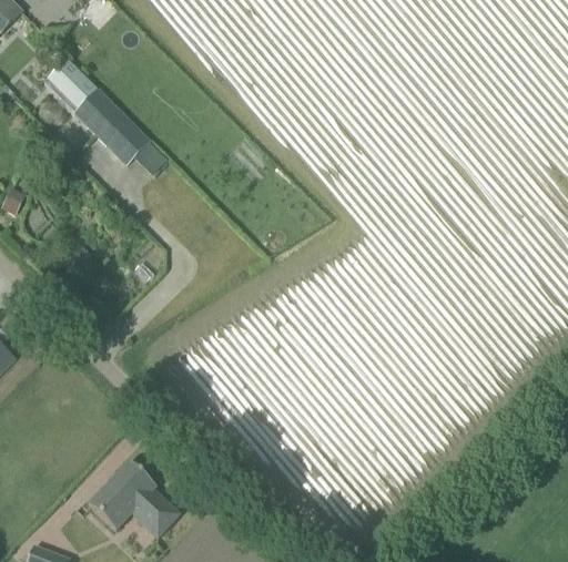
[(0,0),(0,10),(11,21),(21,12),(9,0),(0,0)]
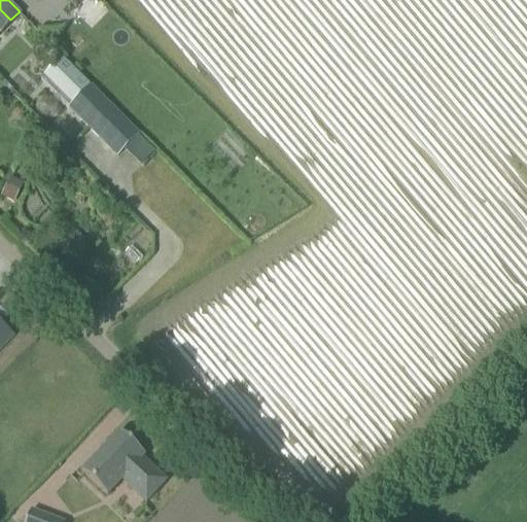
[(141,129),(62,54),(42,75),(72,101),(69,105),(117,153),(141,129)]
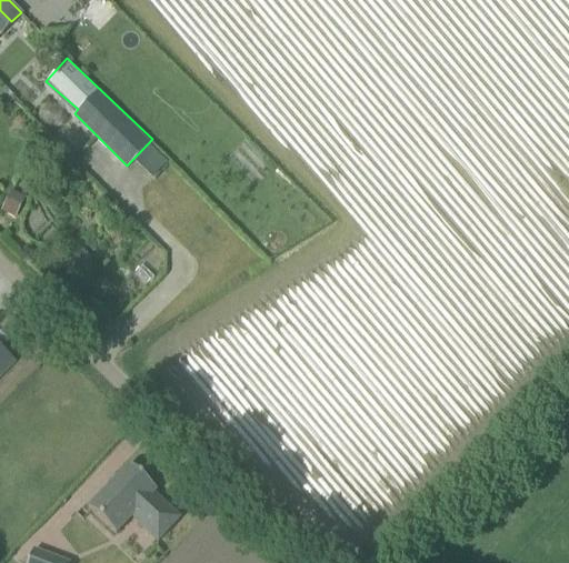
[(10,187),(1,209),(16,214),(25,193),(10,187)]
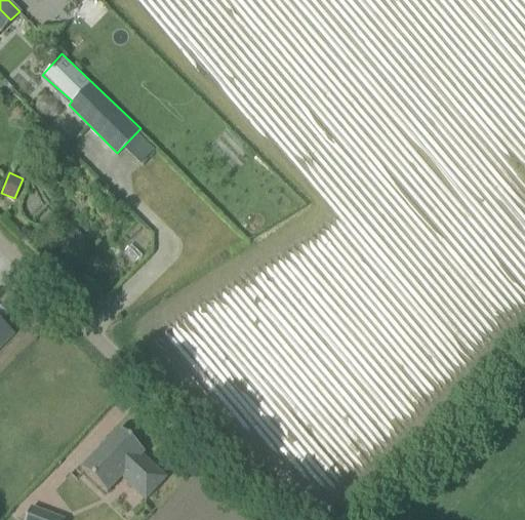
[(0,345),(14,331),(0,317),(0,345)]
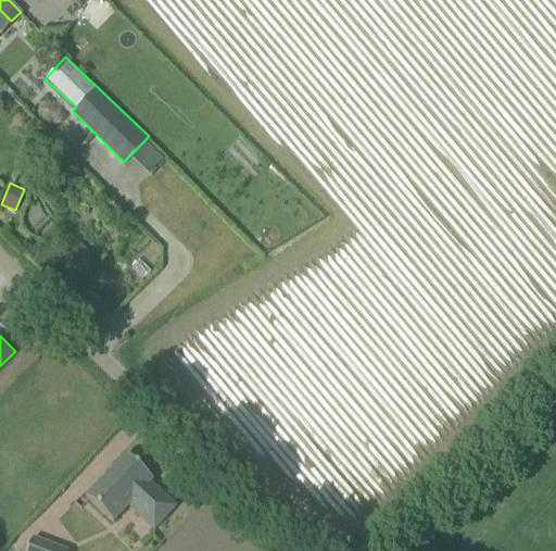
[(87,495),(113,520),(133,500),(136,503),(133,506),(154,527),(176,504),(151,480),(153,478),(126,453),(87,495)]
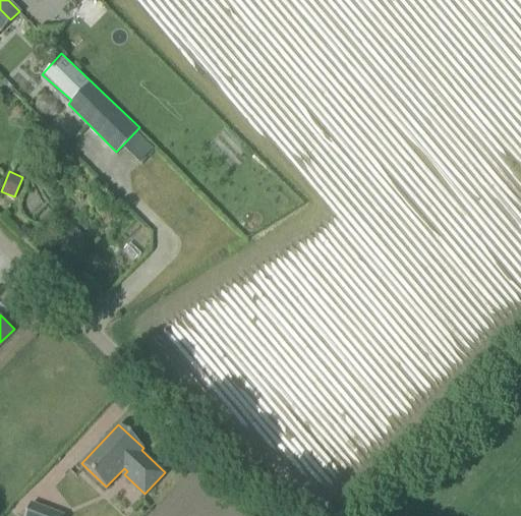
[(62,515),(64,513),(31,501),(24,515),(62,515)]
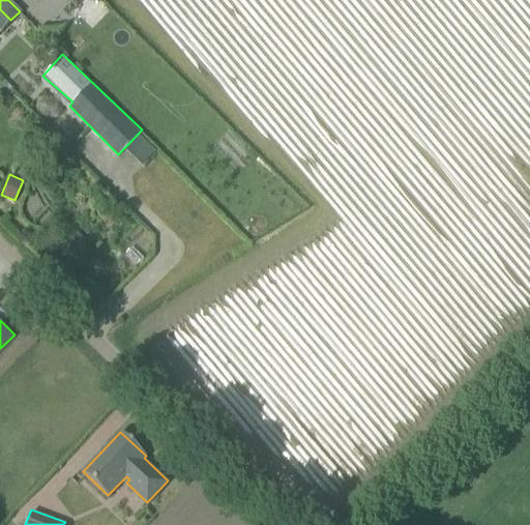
All buildings are outlined.
